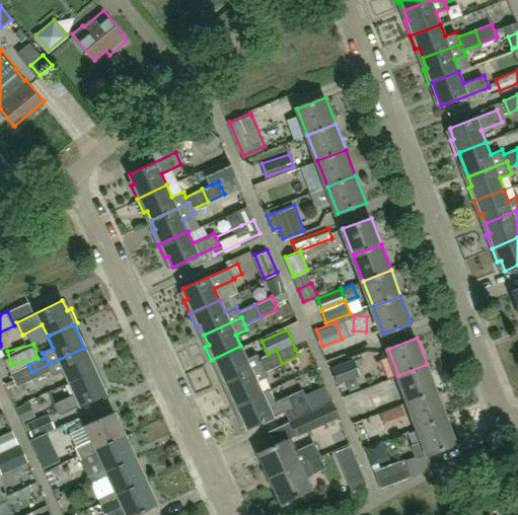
[(240,346),(211,360),(217,373),(221,371),(225,381),(263,364),(260,358),(257,352),(246,358),(240,346)]
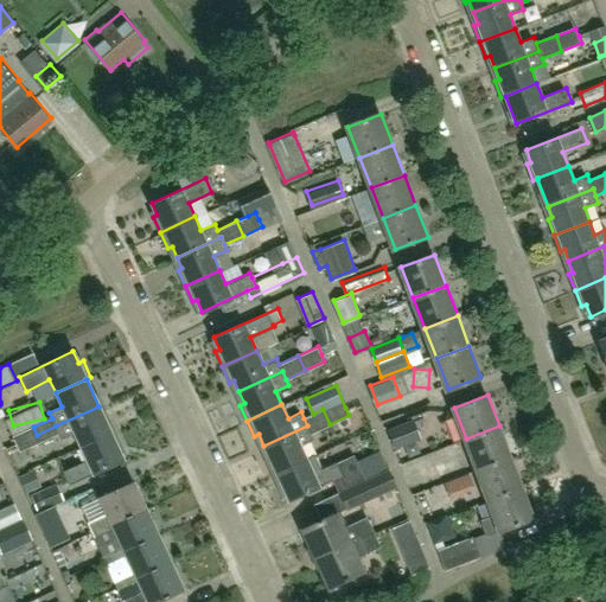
[(103,416),(99,407),(56,426),(62,440),(75,433),(81,446),(115,429),(108,414),(103,416)]
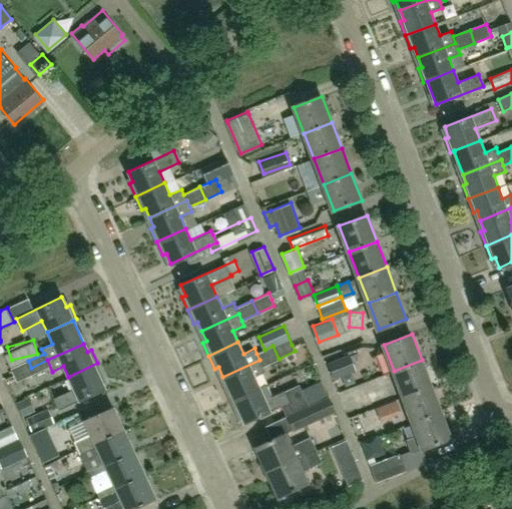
[(260,360),(222,377),(227,386),(223,388),(229,401),(259,387),(253,376),(265,371),(263,366),(279,359),(273,346),(265,350),(257,354),(260,360)]
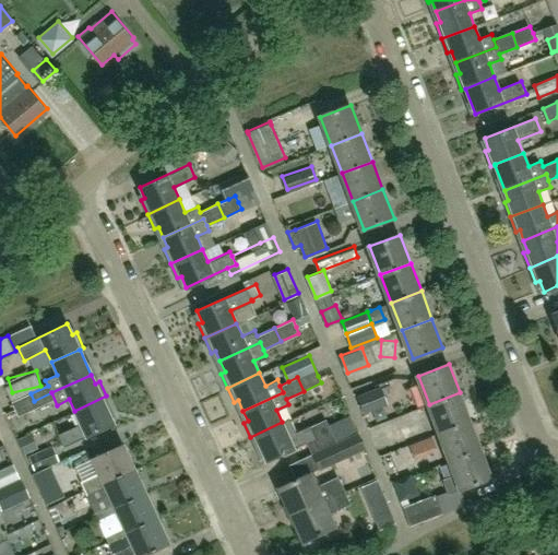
[(364,412),(389,402),(381,384),(357,393),(364,412)]
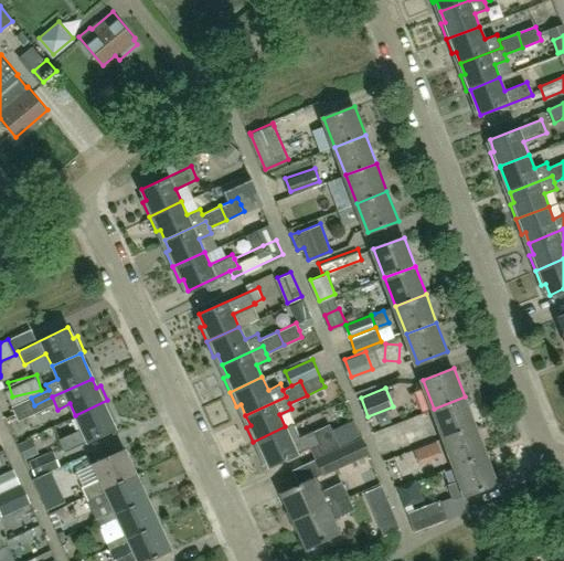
[(30,397),(12,404),(19,419),(36,411),(34,405),(31,398),(30,397)]
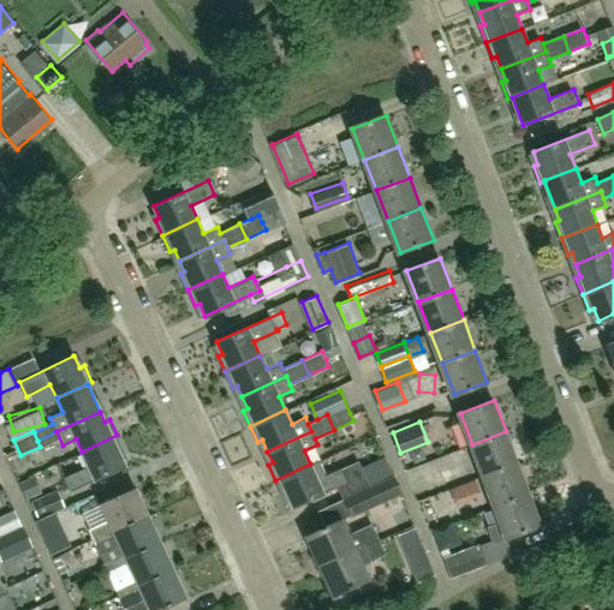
[(472,444),(483,476),(518,462),(506,431),(472,444)]
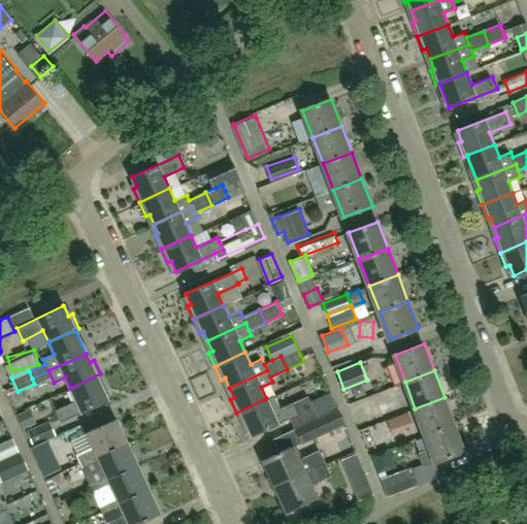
[(100,373),(70,388),(76,400),(56,410),(62,422),(108,399),(103,389),(107,388),(100,373)]
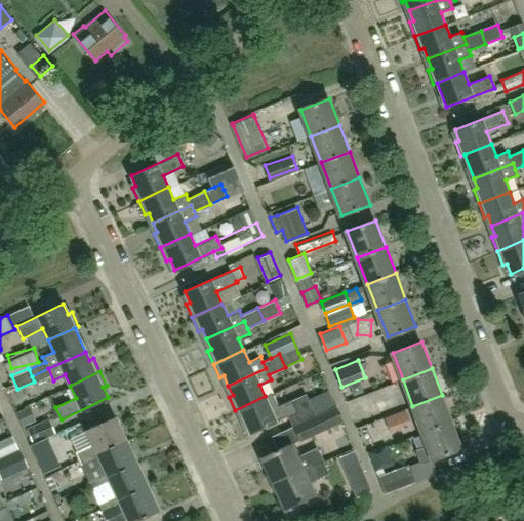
[(328,389),(309,398),(316,413),(335,404),(328,389)]
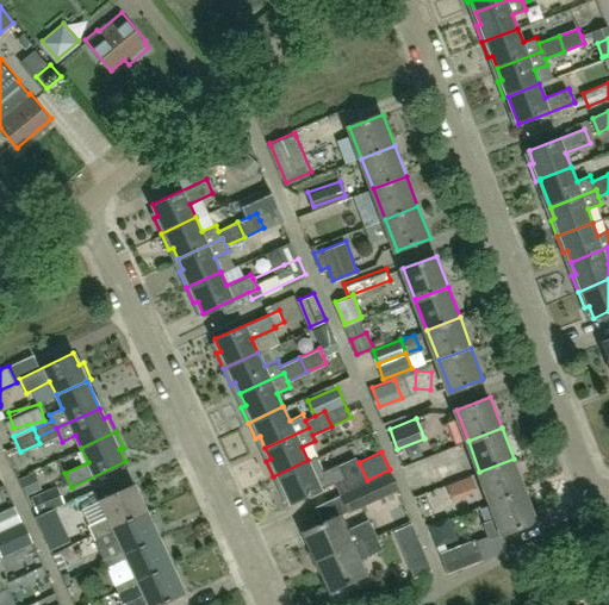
[(308,460),(273,476),(280,492),(285,491),(290,503),(345,478),(337,463),(323,471),(317,456),(308,460)]
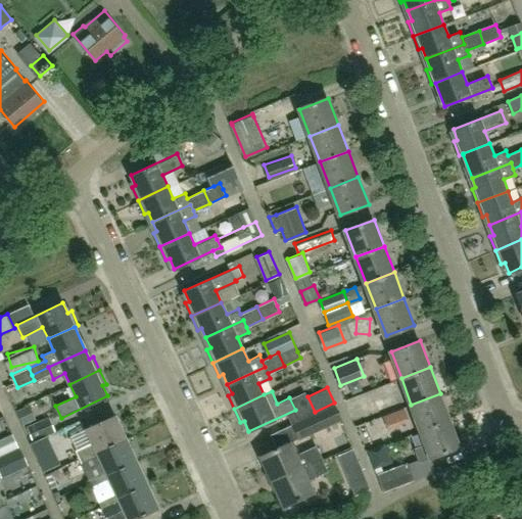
[(360,416),(387,406),(383,392),(354,402),(360,416)]
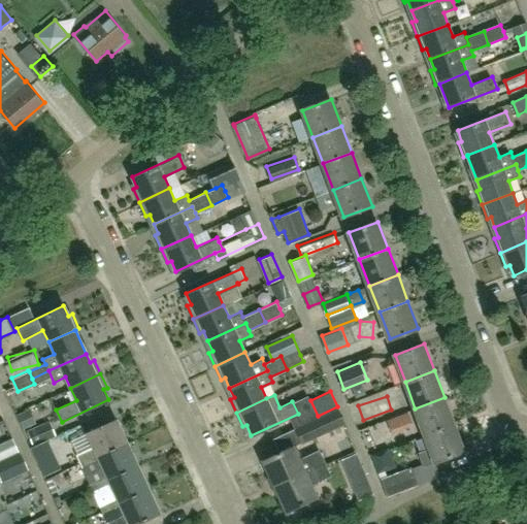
[(212,416),(228,412),(224,397),(208,402),(212,416)]
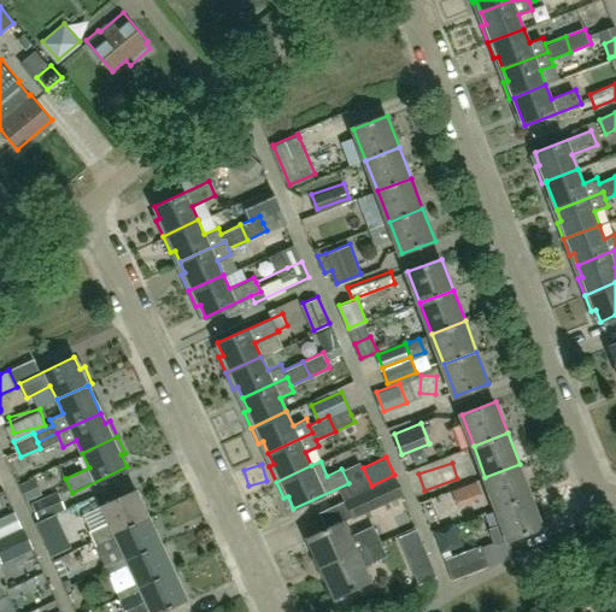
[(485,477),(497,507),(532,494),(520,464),(485,477)]
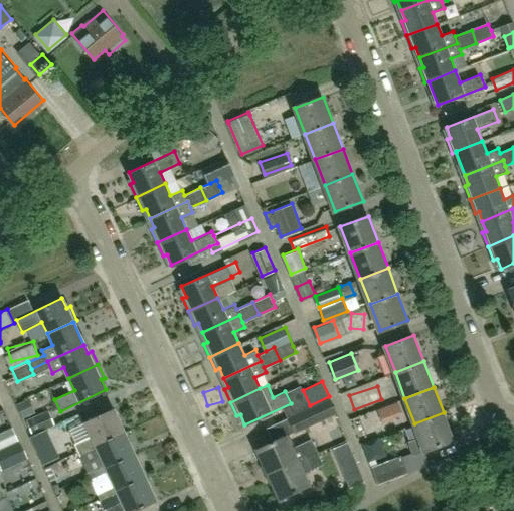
[(280,421),(286,435),(337,410),(332,397),(280,421)]
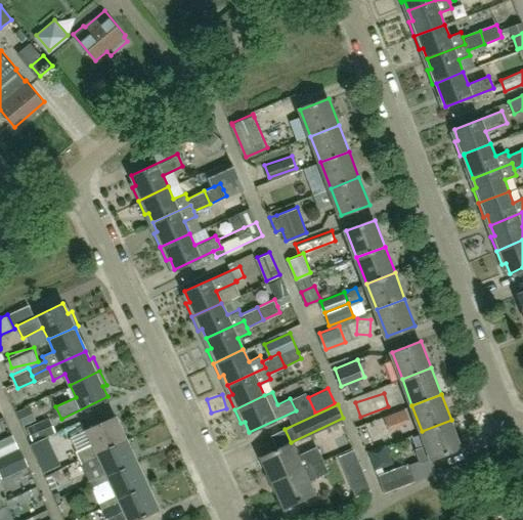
[(390,427),(411,420),(406,404),(385,412),(390,427)]
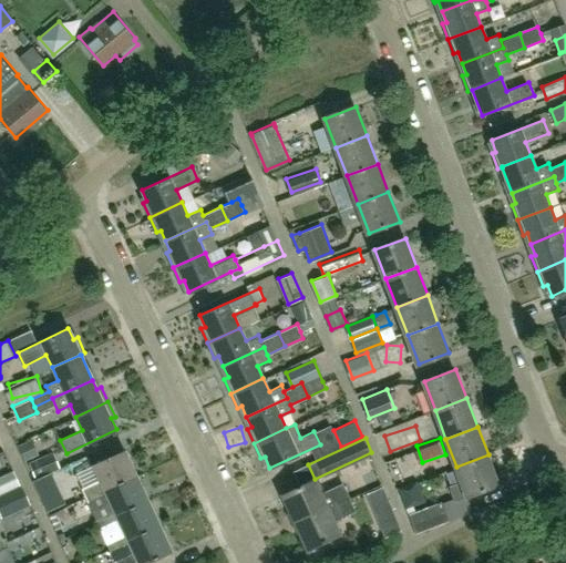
[(105,491),(139,476),(126,449),(93,466),(103,485),(85,493),(90,502),(106,494),(105,491)]
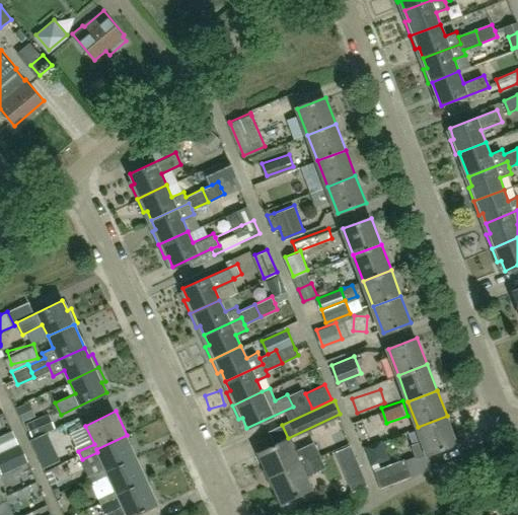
[(49,413),(26,422),(31,434),(54,425),(49,413)]
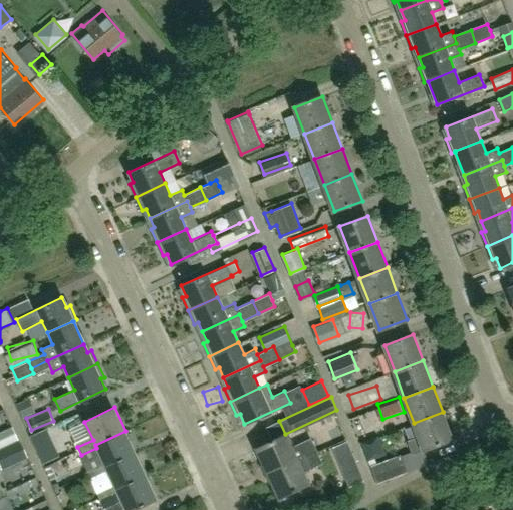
[(453,438),(443,412),(414,423),(419,435),(408,439),(414,454),(453,438)]
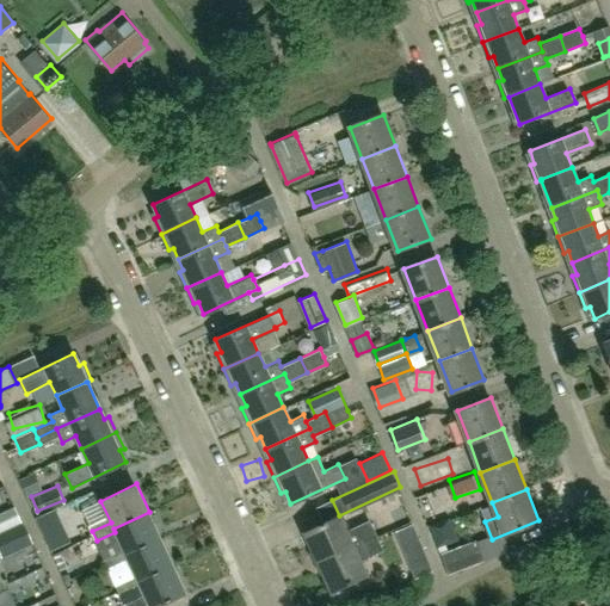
[(0,529),(22,519),(14,504),(0,509),(0,529)]
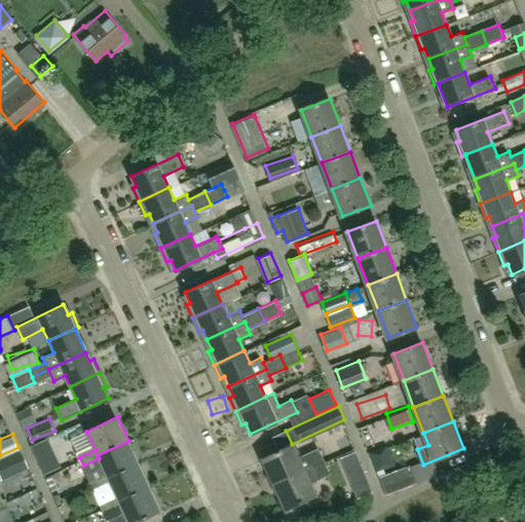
[(108,478),(140,463),(128,441),(98,455),(99,458),(106,472),(90,480),(95,488),(110,481),(108,478)]
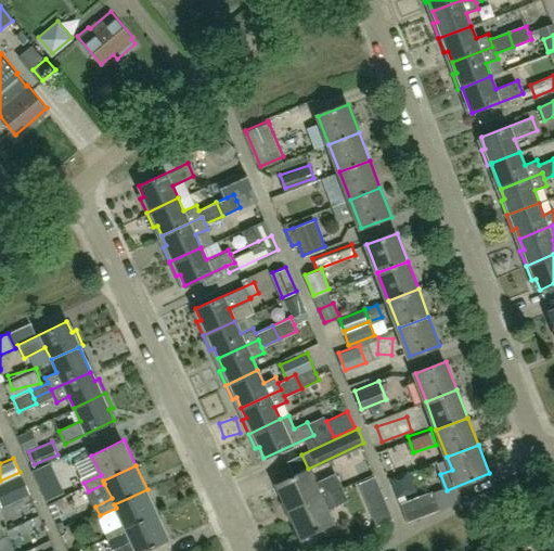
[(410,465),(396,471),(402,488),(416,483),(410,465)]
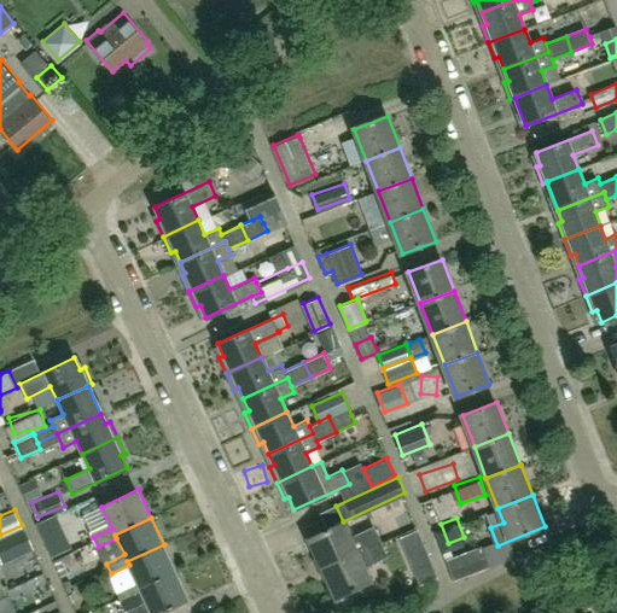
[(362,531),(350,536),(343,521),(308,538),(322,567),(370,546),(362,531)]
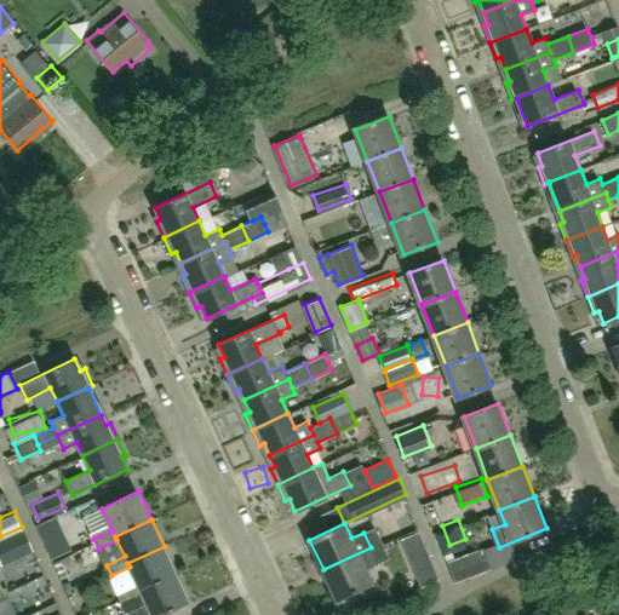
[(0,556),(3,563),(34,549),(24,529),(0,540),(0,556)]
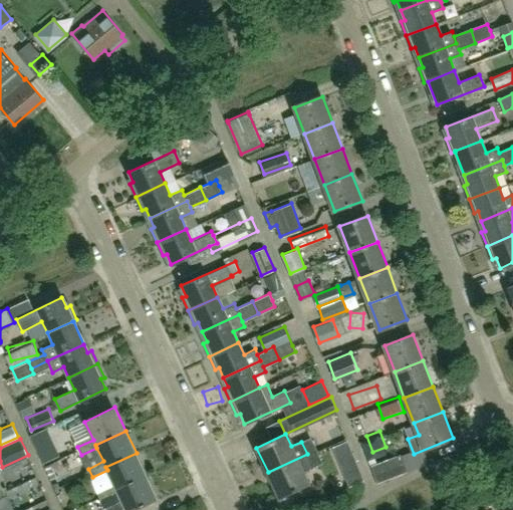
[(333,445),(344,470),(358,465),(347,439),(333,445)]
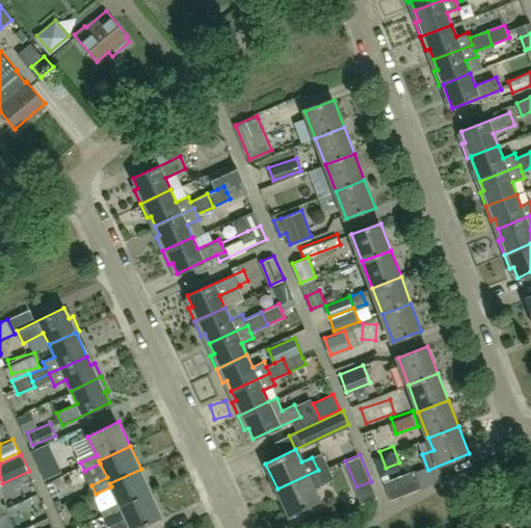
[(53,456),(38,463),(45,477),(60,471),(53,456)]
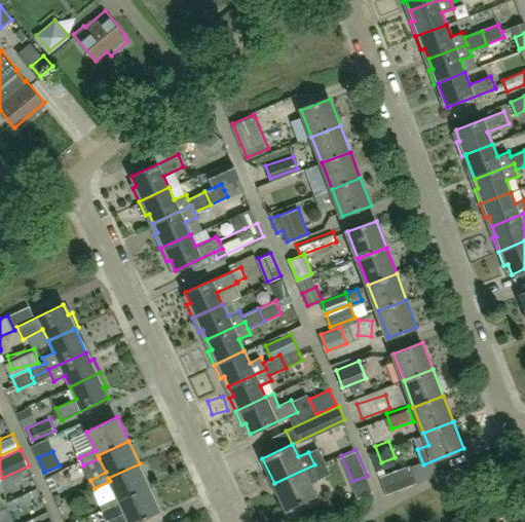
[(314,465),(314,464),(274,483),(286,509),(315,494),(309,482),(331,472),(325,460),(314,465)]
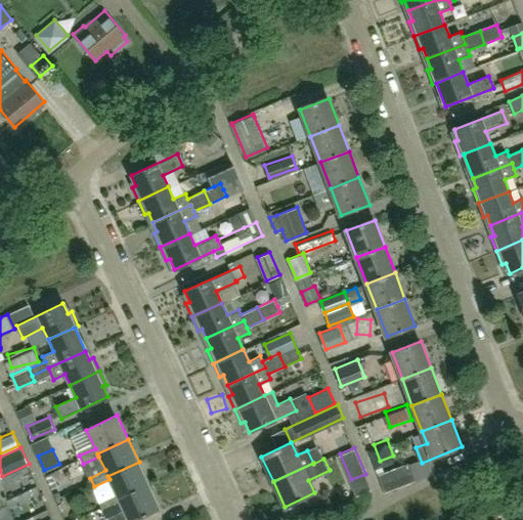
[(107,476),(110,479),(117,493),(101,502),(105,510),(120,503),(119,501),(150,485),(139,462),(107,476)]
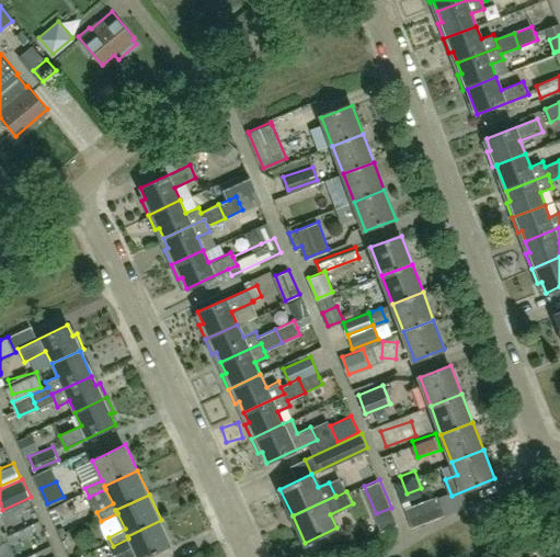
[(437,496),(407,508),(411,520),(413,525),(444,514),(437,496)]
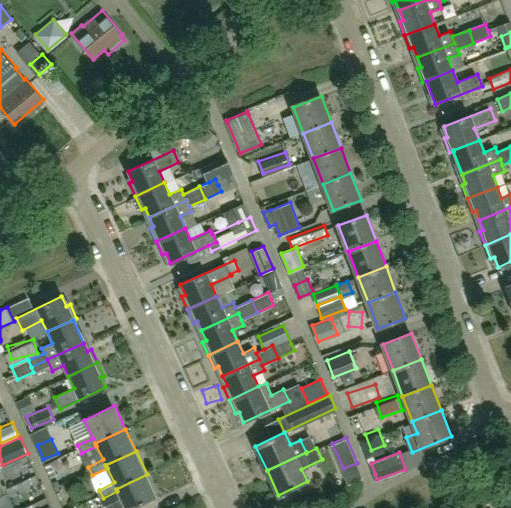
[(116,489),(117,491),(124,505),(117,507),(133,507),(157,496),(147,474),(116,489)]
